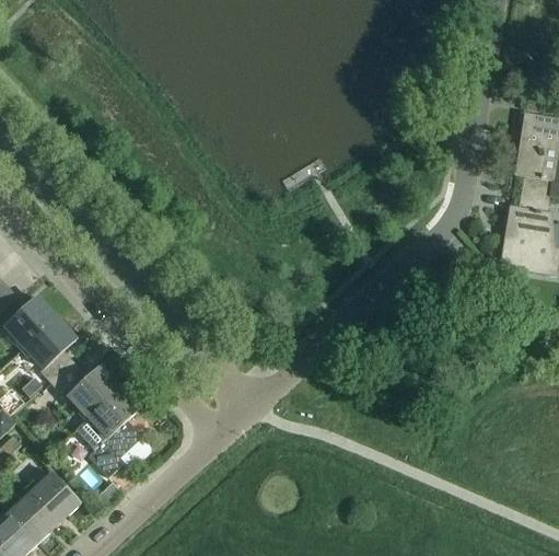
[(524,176),(521,193),(558,197),(558,118),(524,113),(514,175),(524,176)]
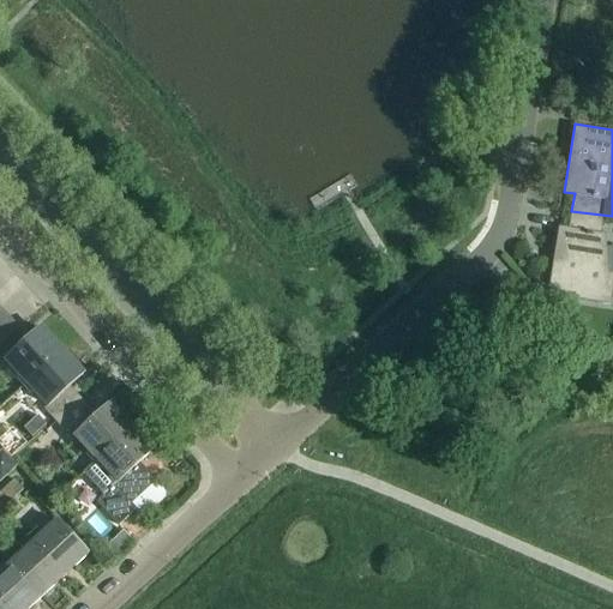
[(602,216),(571,211),(569,227),(558,225),(547,293),(610,302),(612,281),(612,271),(608,271),(605,233),(600,233),(602,216)]
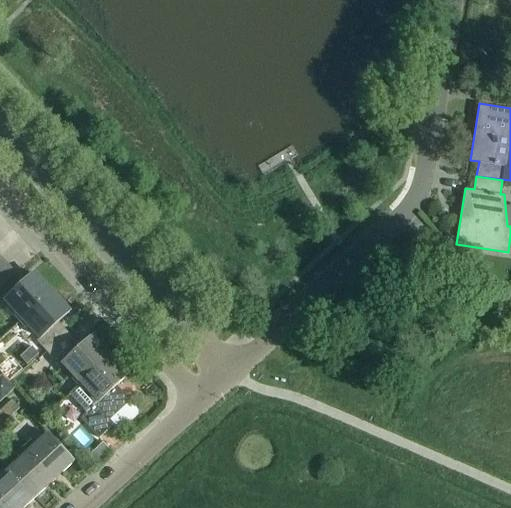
[(0,270),(9,263),(1,254),(0,255),(0,270)]
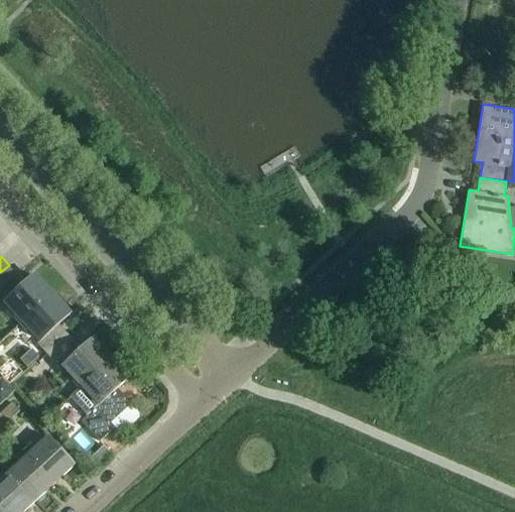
[(9,265),(0,272),(0,287),(16,273),(9,265)]
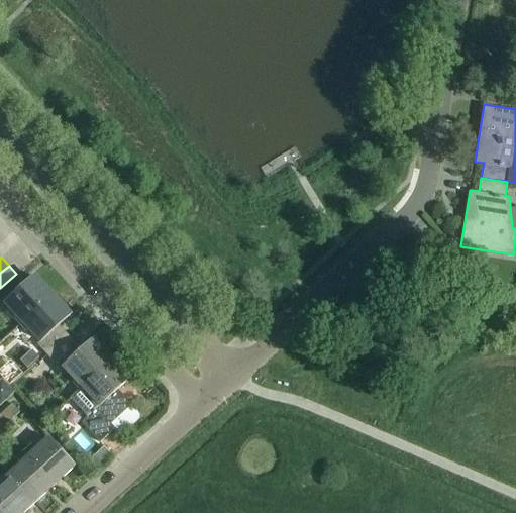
[(5,301),(23,321),(52,295),(33,275),(22,285),(16,278),(0,292),(0,303),(1,305),(5,301)]
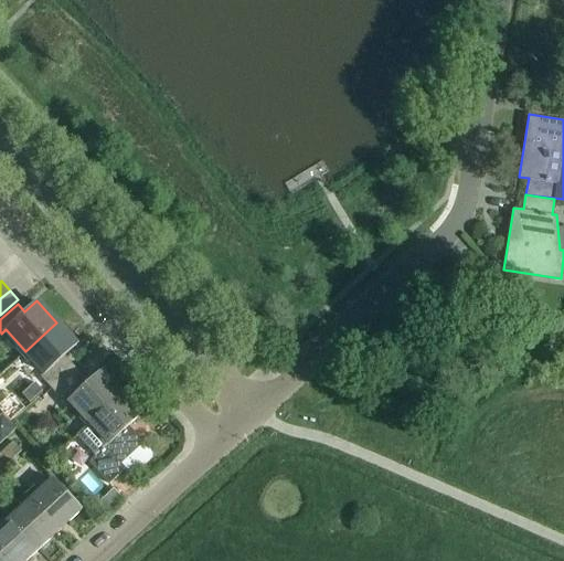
[(532,311),(522,321),(532,331),(542,323),(532,311)]
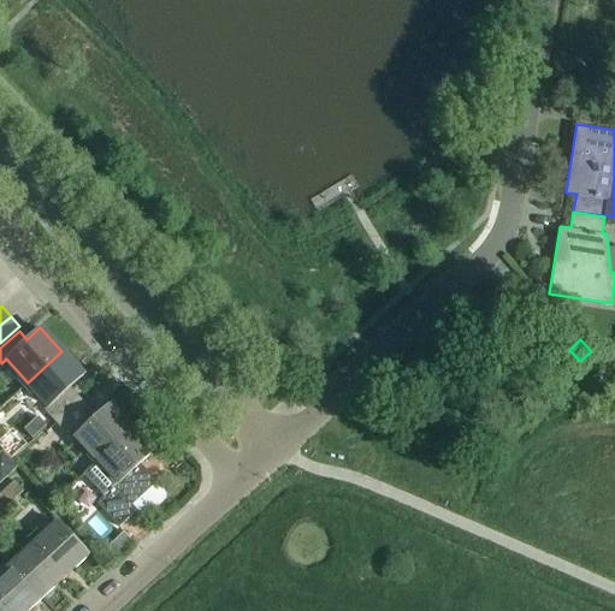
[(61,351),(28,383),(47,404),(43,408),(51,416),(76,393),(69,385),(82,373),(61,351)]
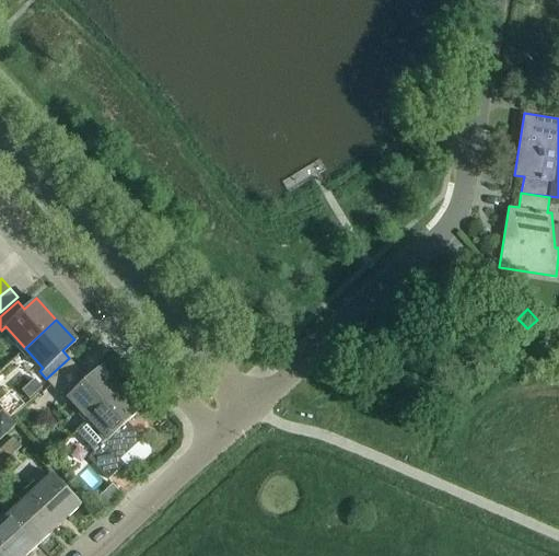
[(69,396),(89,418),(120,390),(100,367),(88,378),(72,361),(49,383),(65,400),(69,396)]
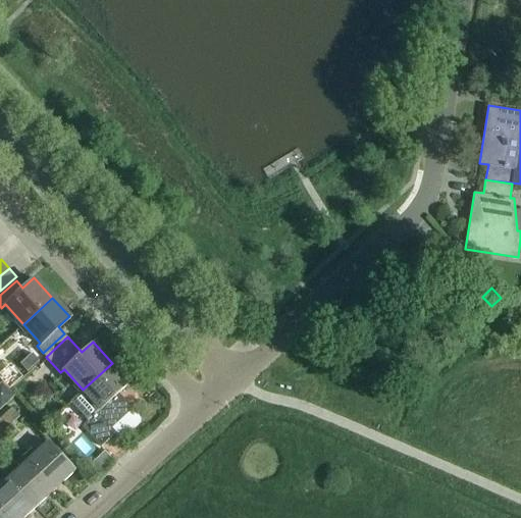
[(31,351),(19,362),(27,369),(38,359),(31,351)]
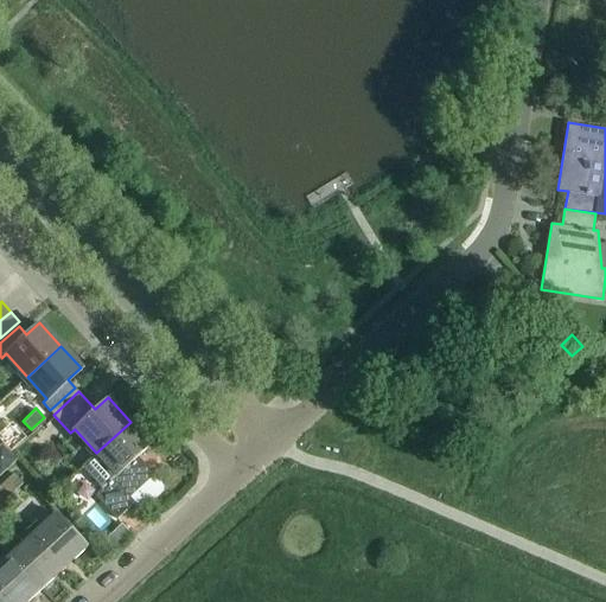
[(131,422),(96,453),(116,473),(95,493),(116,517),(134,501),(129,495),(154,473),(138,455),(150,443),(131,422)]
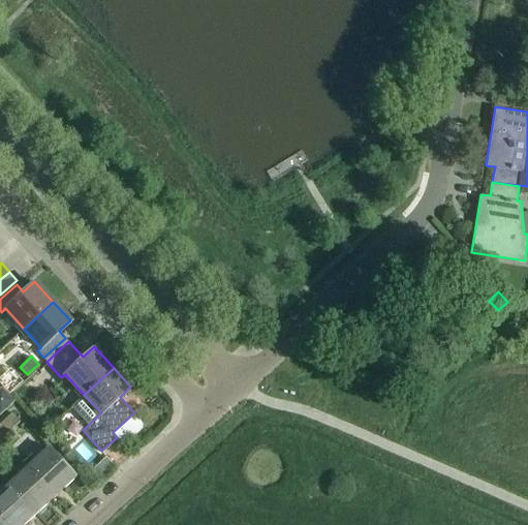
[(12,399),(1,385),(0,387),(0,411),(12,399)]
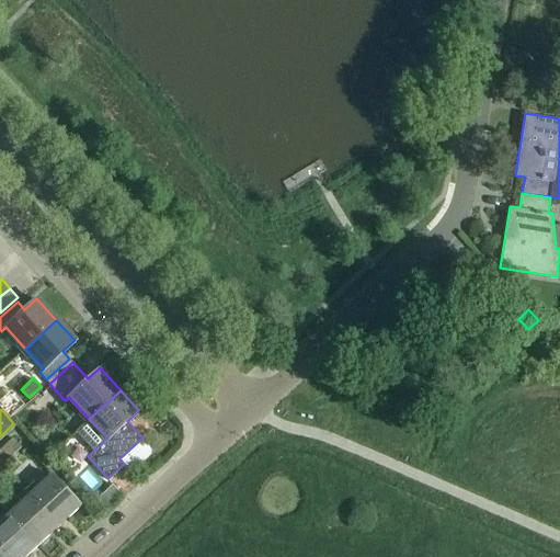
[(12,436),(0,446),(0,463),(1,464),(21,445),(12,436)]
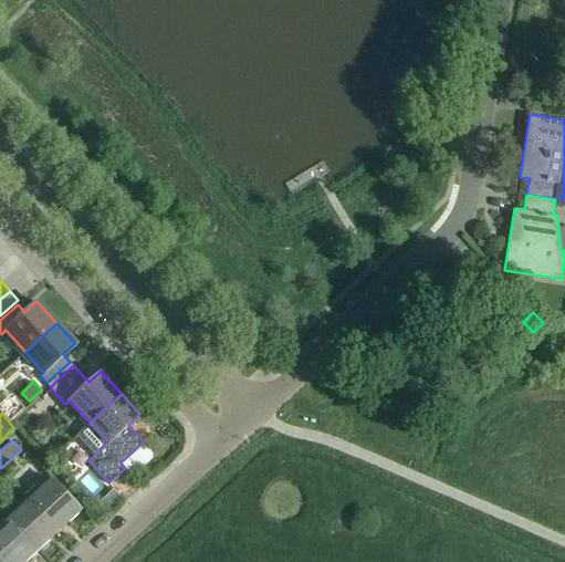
[(31,488),(22,496),(56,532),(77,512),(51,481),(38,493),(31,488)]
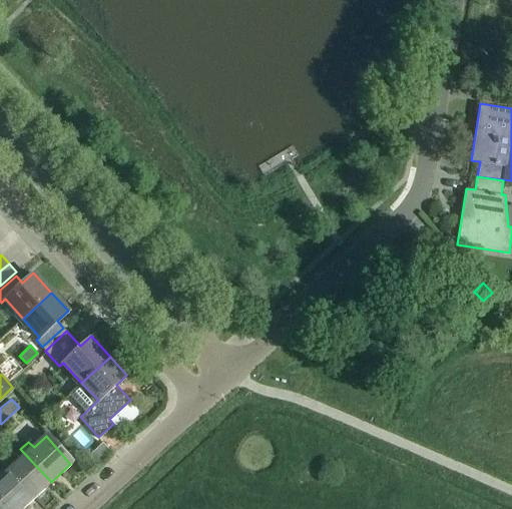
[(101,442),(93,450),(101,459),(110,451),(101,442)]
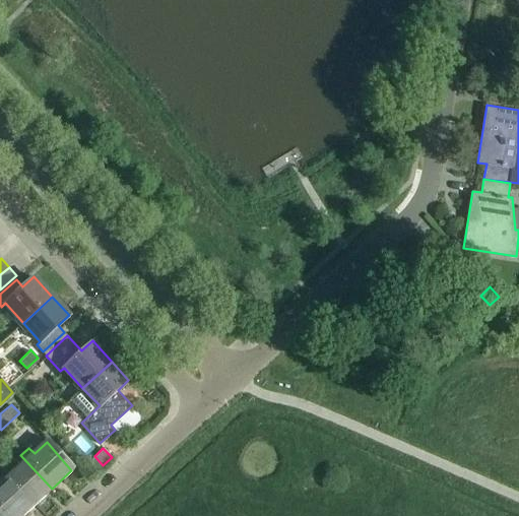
[(18,468),(6,479),(31,507),(52,489),(20,455),(12,462),(18,468)]
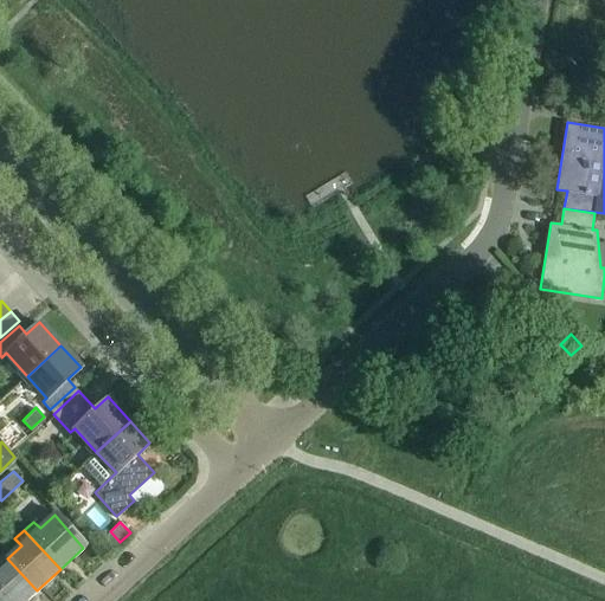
[(0,595),(5,600),(24,600),(37,590),(7,559),(0,564),(0,595)]
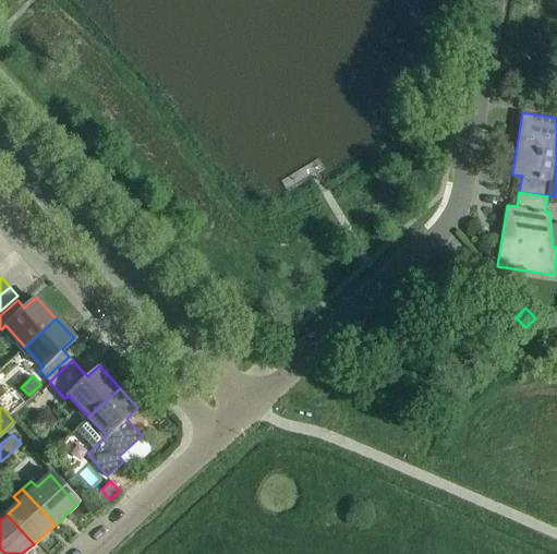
All buildings are outlined.
